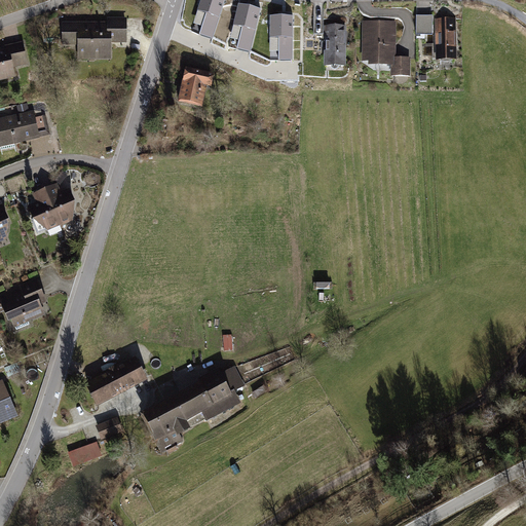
[(203,26),(201,34),(214,38),(224,0),(201,0),(195,23),(203,26)]
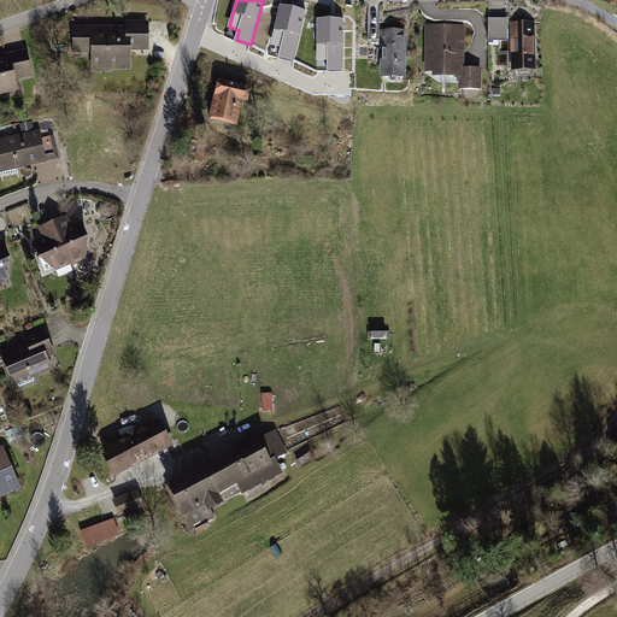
[(282,46),(280,57),(294,60),(306,10),(281,4),(271,43),(282,46)]
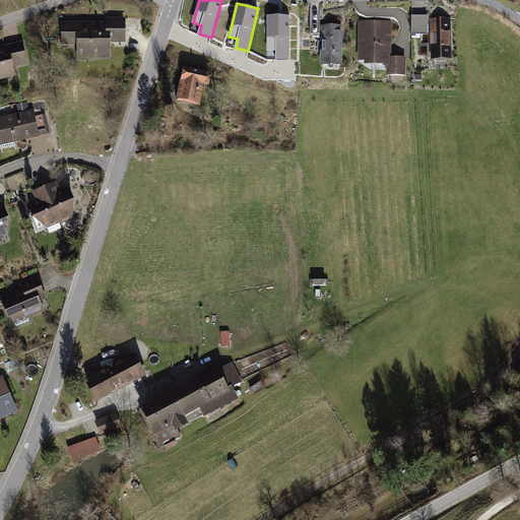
[(276,50),(276,59),(289,59),(290,15),(268,15),(267,50),(276,50)]
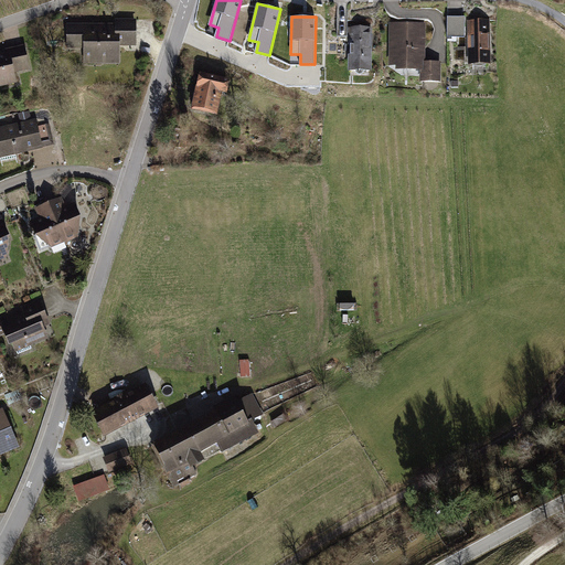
[(465,18),(448,18),(448,36),(465,36),(465,18)]
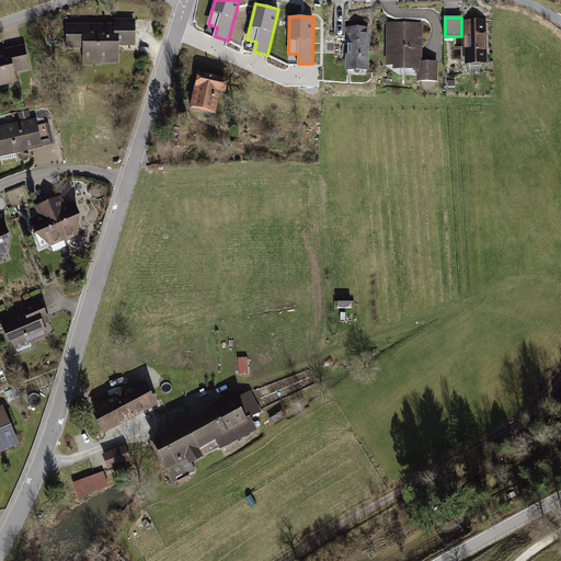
[(485,21),(466,22),(467,61),(485,61),(485,21)]
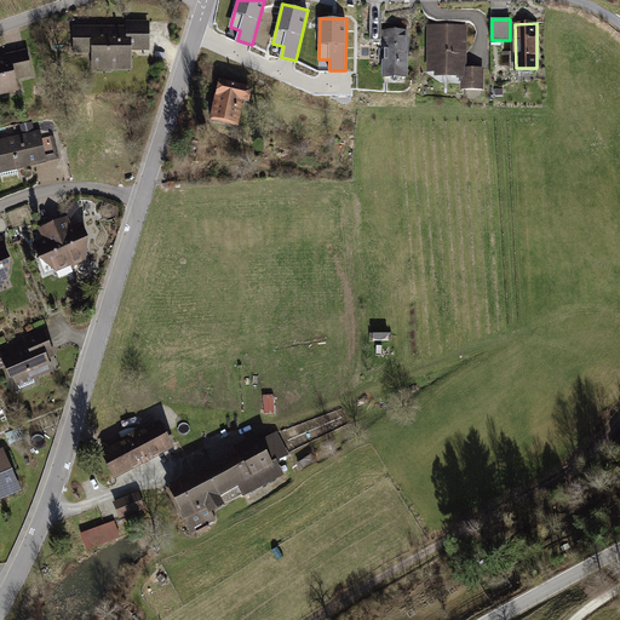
[(130,29),(76,29),(76,51),(93,51),(93,68),(131,68),(131,47),(149,49),(150,24),(130,24),(130,29)]
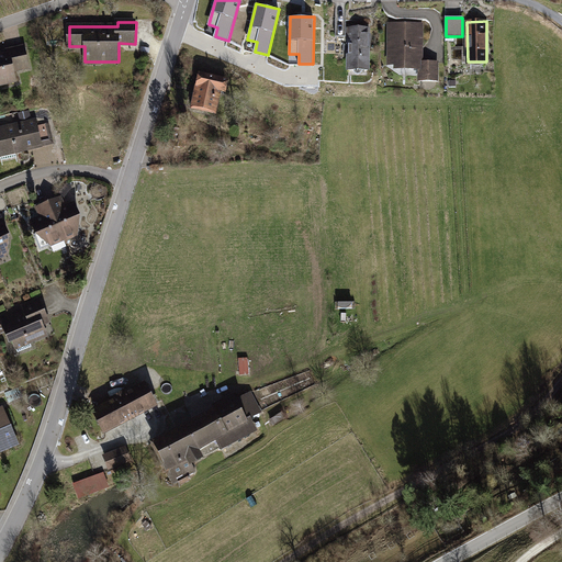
[(390,24),(389,64),(396,64),(396,68),(419,69),(419,80),(438,80),(438,64),(422,64),(423,25),(390,24)]
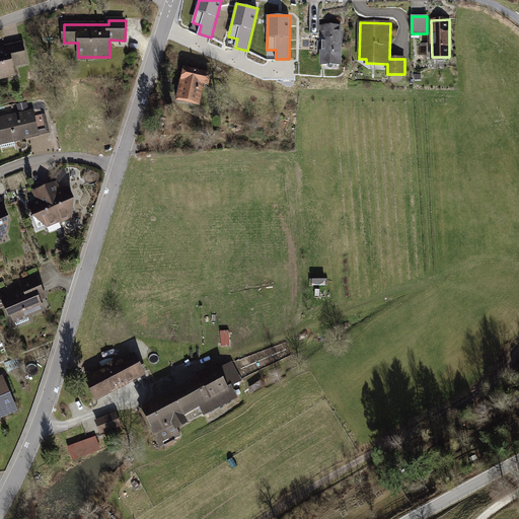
[(342,26),(321,26),(320,62),(341,63),(342,26)]
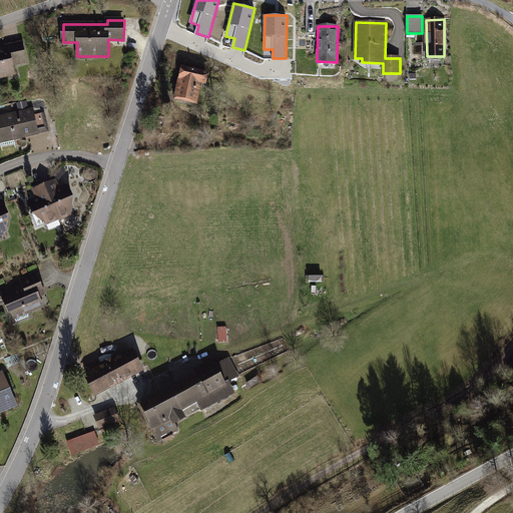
[(21,45),(0,49),(0,76),(15,73),(13,63),(25,60),(21,45)]
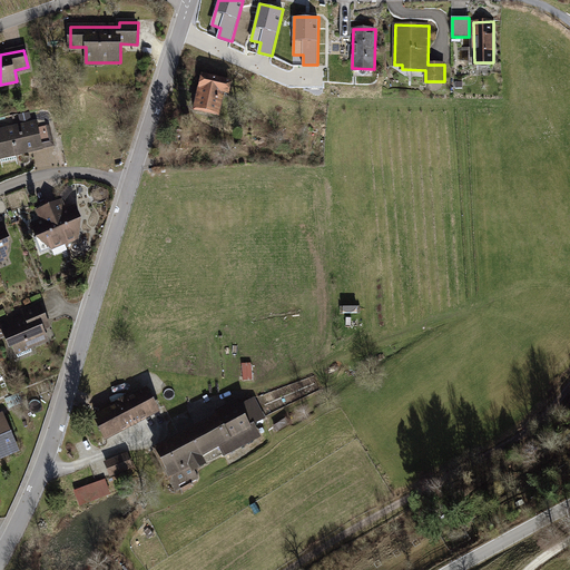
[(204,76),(197,109),(220,114),(225,90),(229,91),(232,82),(204,76)]
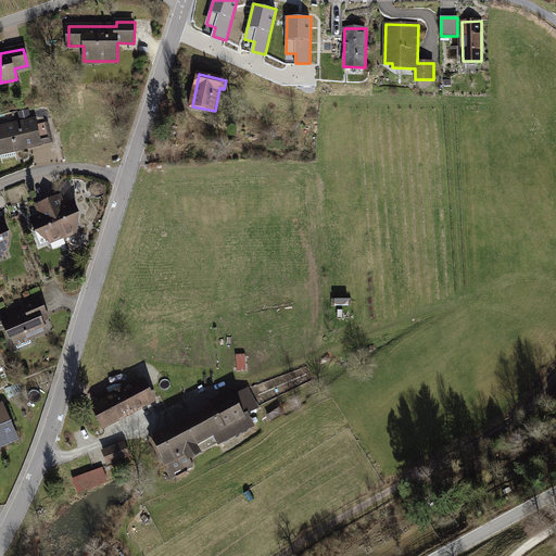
[(0,149),(1,153),(39,146),(34,121),(0,127),(0,149)]
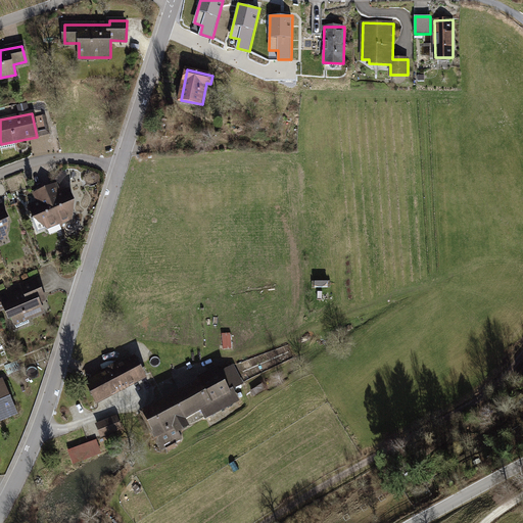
[(73,219),(75,201),(69,188),(60,192),(57,185),(46,189),(60,224),(73,219)]
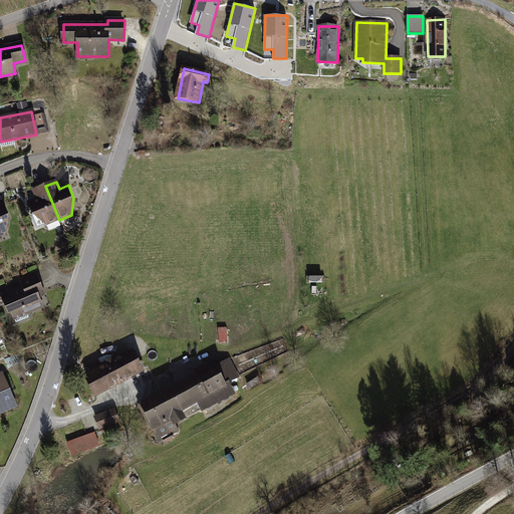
[(29,202),(34,214),(48,225),(59,220),(45,186),(34,191),(38,198),(29,202)]
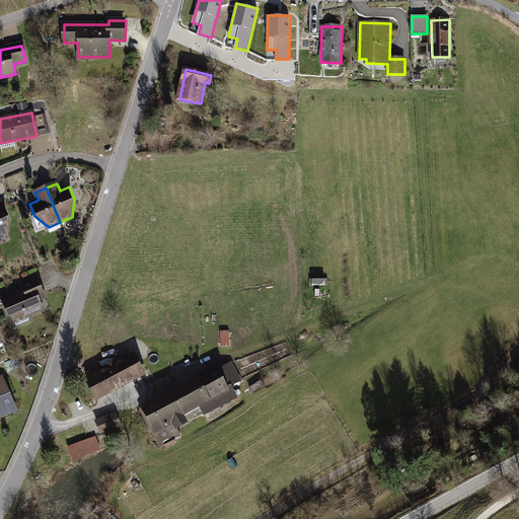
[(1,295),(0,295),(0,306),(4,305),(9,316),(13,314),(16,322),(45,311),(41,300),(46,298),(36,277),(22,283),(24,288),(2,297),(1,295)]
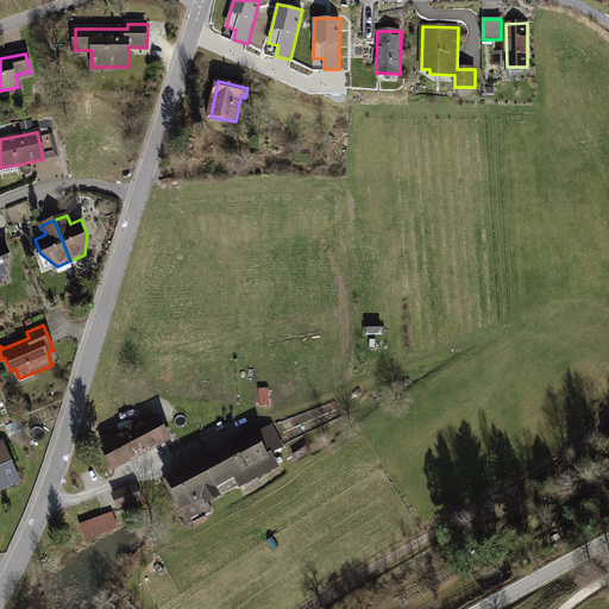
[(159,416),(102,444),(114,469),(171,441),(159,416)]
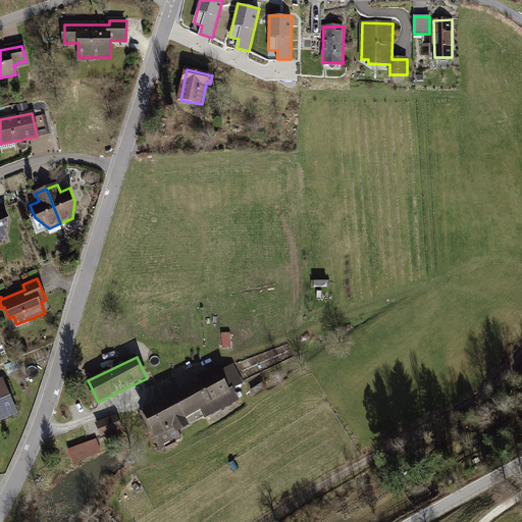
[(219,370),(190,385),(207,417),(236,402),(219,370)]
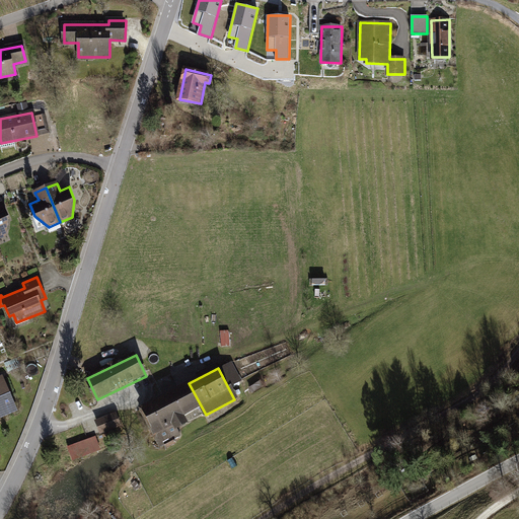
[(2,378),(0,378),(0,417),(15,411),(2,378)]
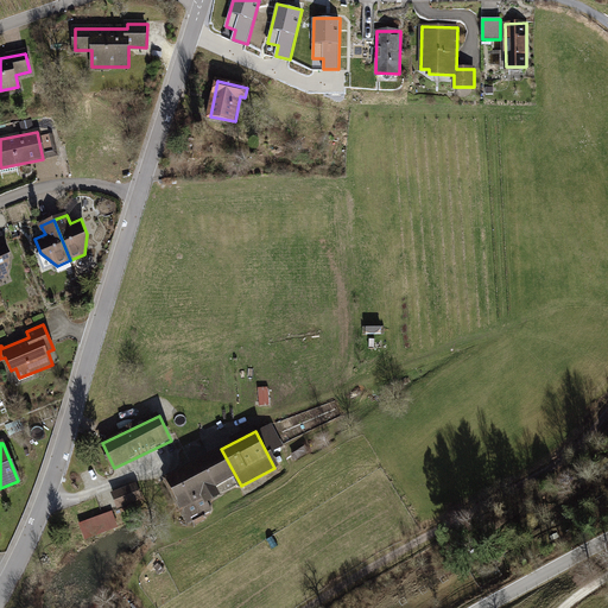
[(221,449),(166,479),(189,521),(210,508),(208,502),(241,486),(236,476),(221,449)]
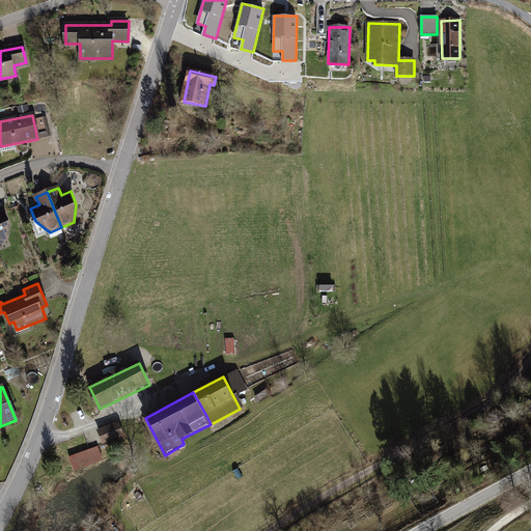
[(118,423),(100,431),(105,443),(123,435),(118,423)]
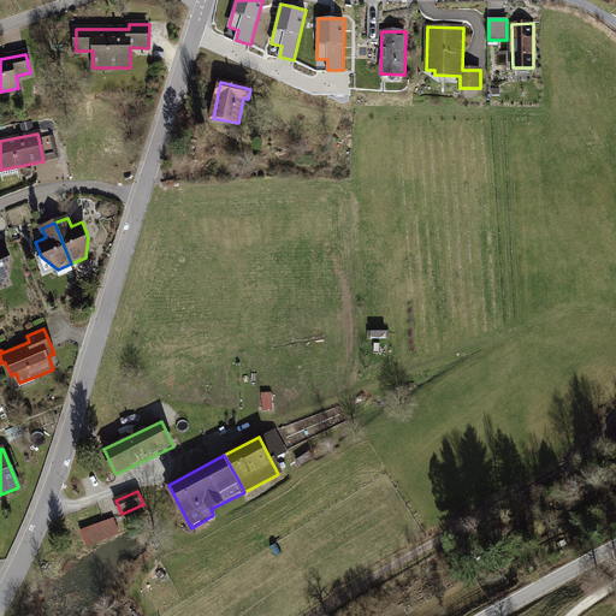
[(89,546),(123,534),(117,517),(83,529),(89,546)]
